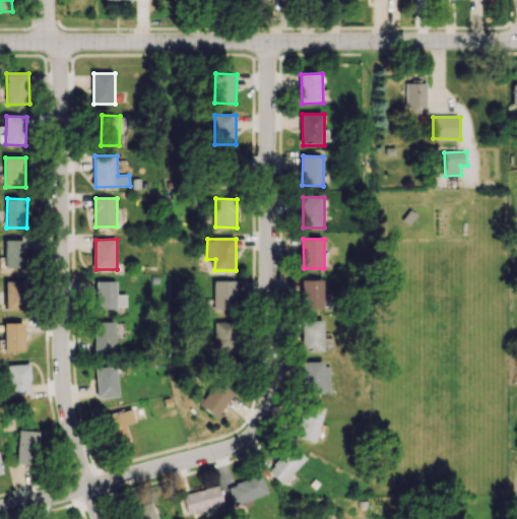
[(2,269),(25,270),(26,240),(3,240),(2,269)]
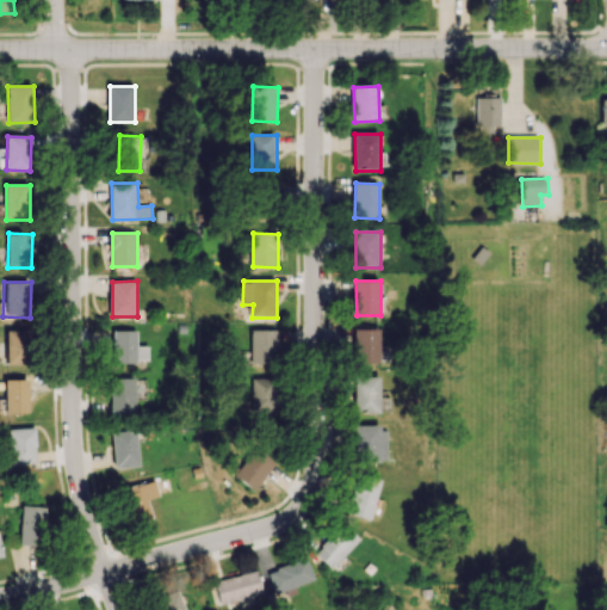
[(354,364),(382,365),(383,330),(355,328),(354,364)]
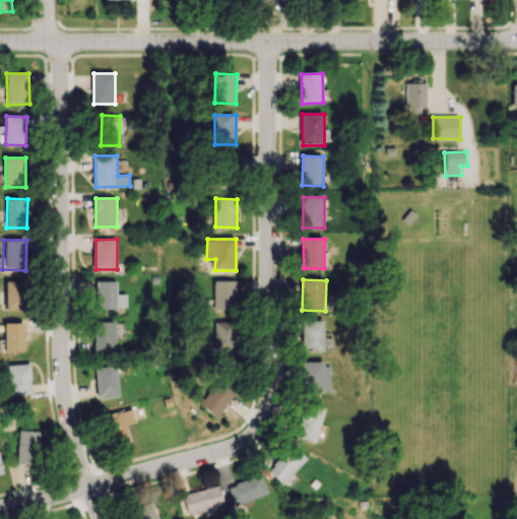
[(215,310),(238,310),(238,280),(215,281),(215,310)]
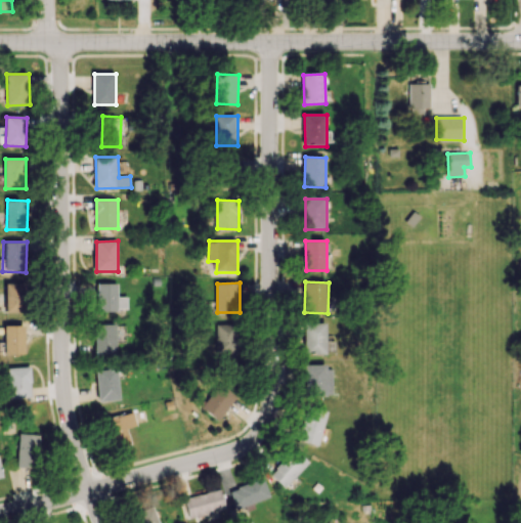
[(26,312),(27,285),(7,284),(6,312),(26,312)]
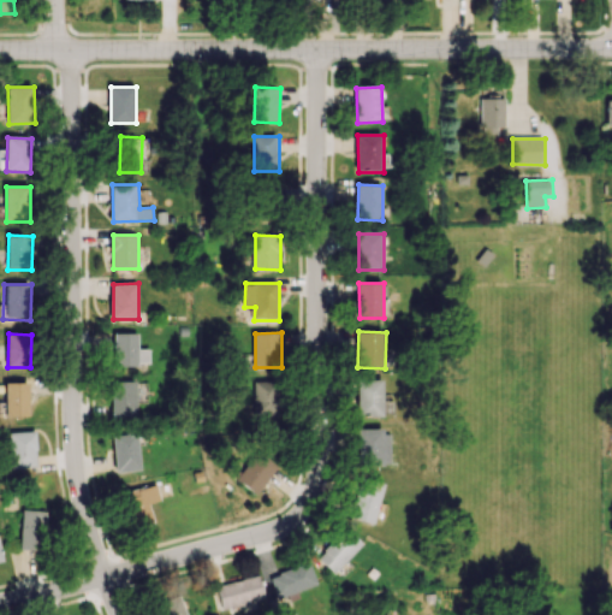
[(150,350),(140,349),(140,333),(117,333),(116,366),(150,366),(150,350)]
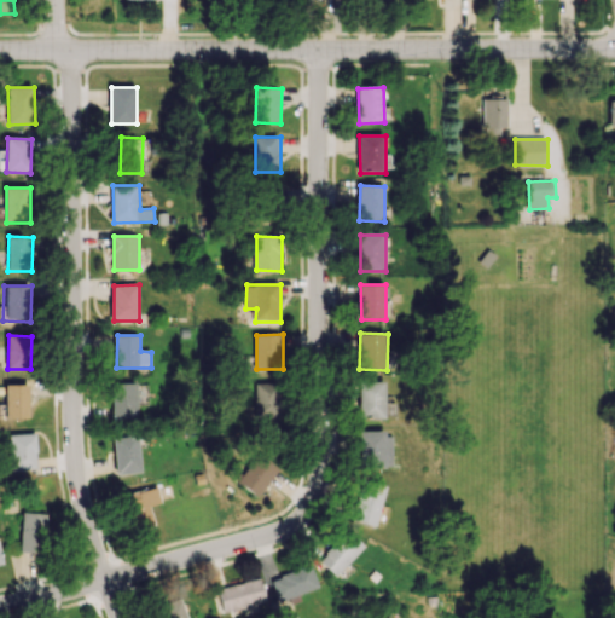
[(386,382),(360,382),(361,420),(387,419),(386,382)]
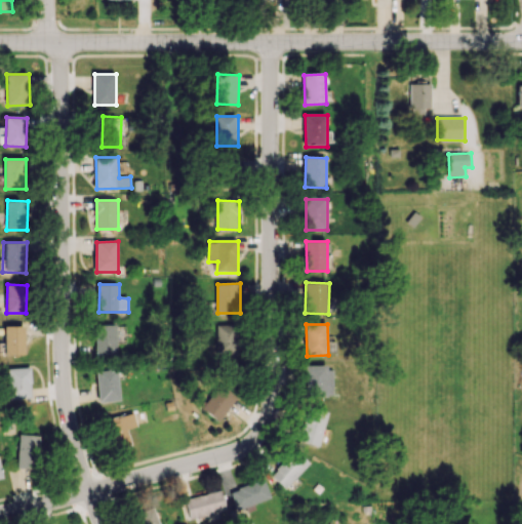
[(118,356),(118,340),(124,340),(124,325),(95,326),(96,356),(118,356)]
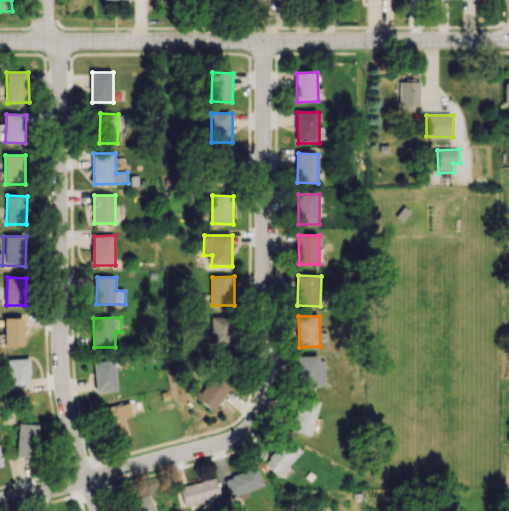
[(213,344),(233,345),(234,318),(214,317),(213,344)]
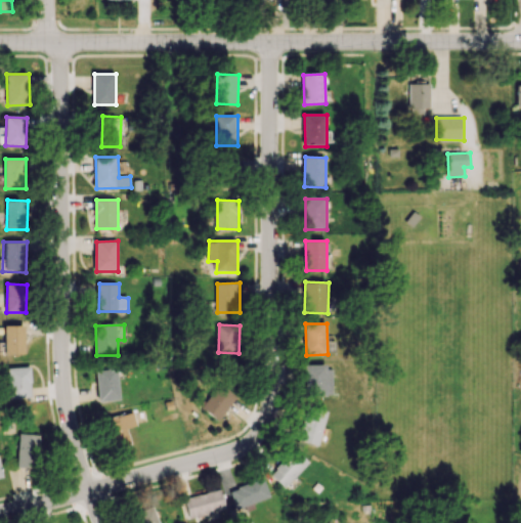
[(6,354),(26,354),(26,325),(5,325),(6,354)]
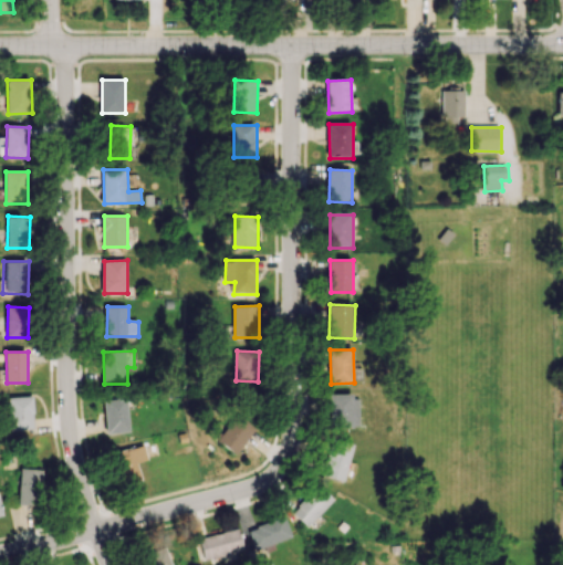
[(362,396),(331,395),(330,427),(361,428),(362,396)]
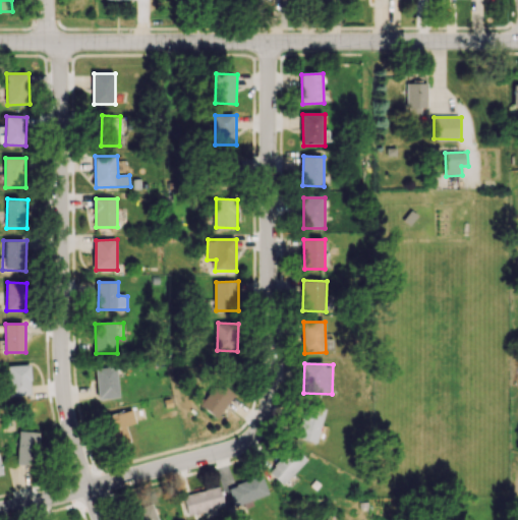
[(32,395),(31,365),(9,366),(10,396),(32,395)]
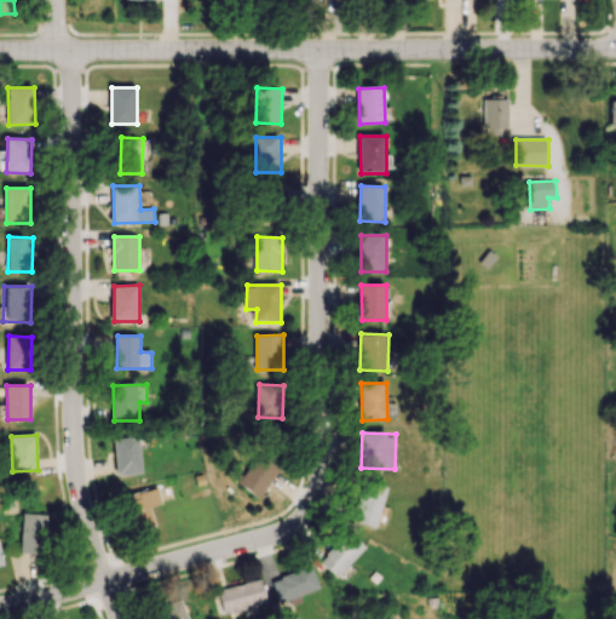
[(116,437),(117,475),(143,474),(142,436),(116,437)]
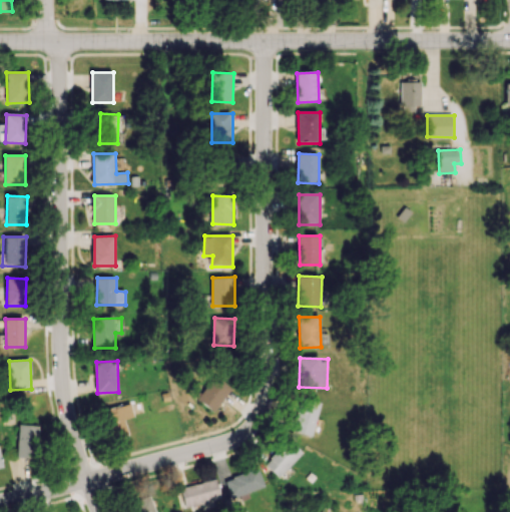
[(235,384),(220,372),(198,400),(214,412),(235,384)]
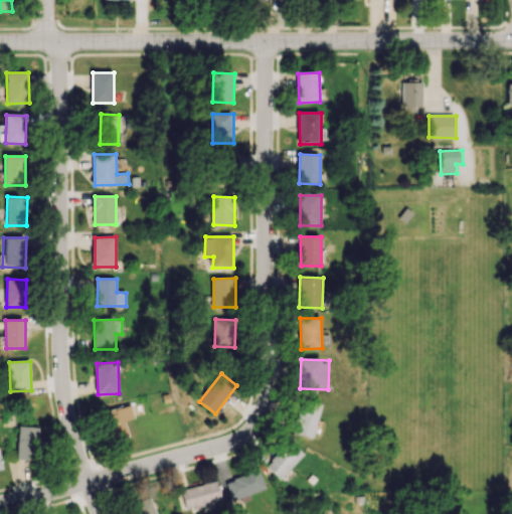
[(316,438),(322,403),(301,399),(296,435),(316,438)]
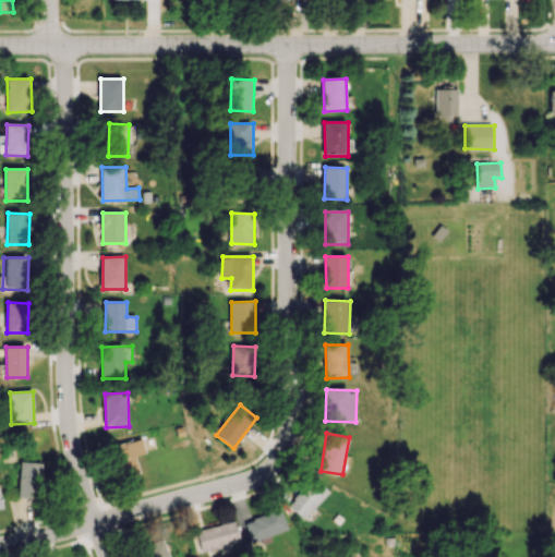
[(141,473),(137,456),(147,453),(143,439),(112,447),(120,479),(141,473)]
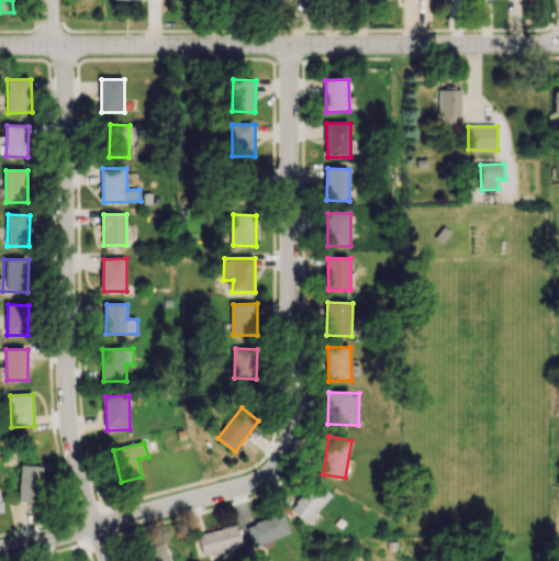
[(20,502),(41,503),(43,466),(22,466),(20,502)]
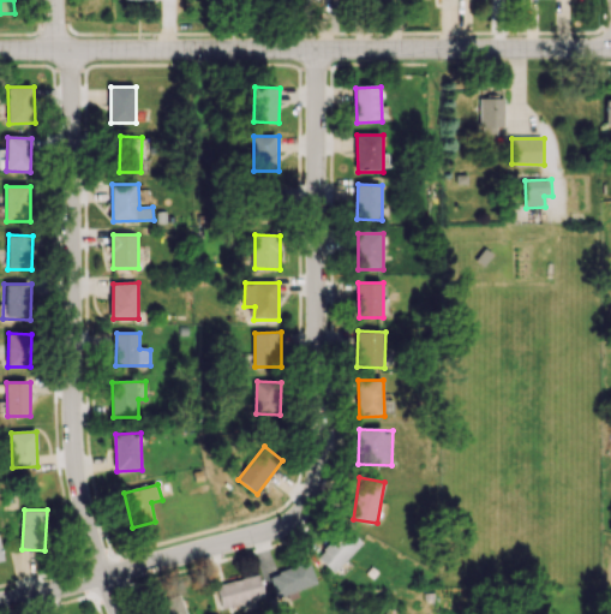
[(336,573),(363,543),(346,528),(318,558),(336,573)]
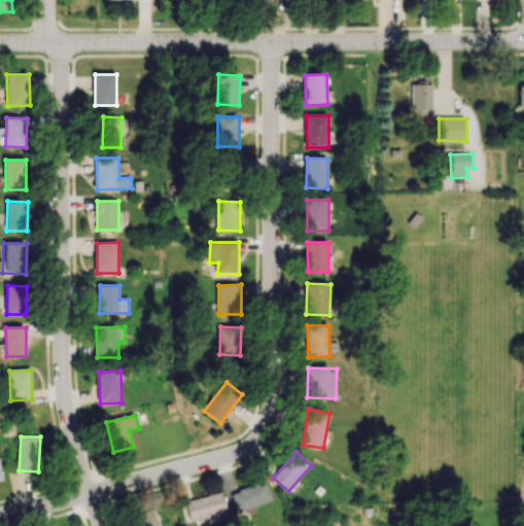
[(273,502),(268,483),(234,491),(239,511),(273,502)]
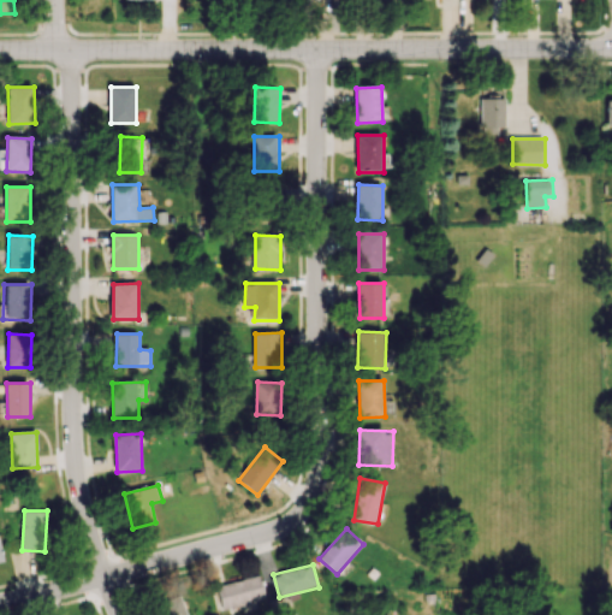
[(218,585),(224,613),(267,604),(261,577),(218,585)]
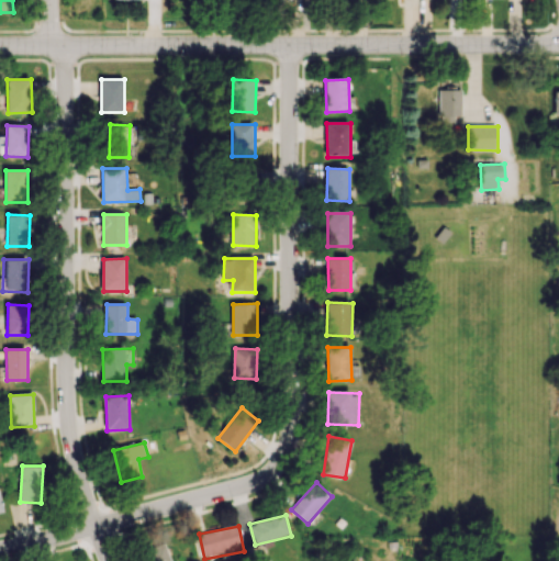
[(147,554),(149,560),(174,560),(168,547),(147,554)]
